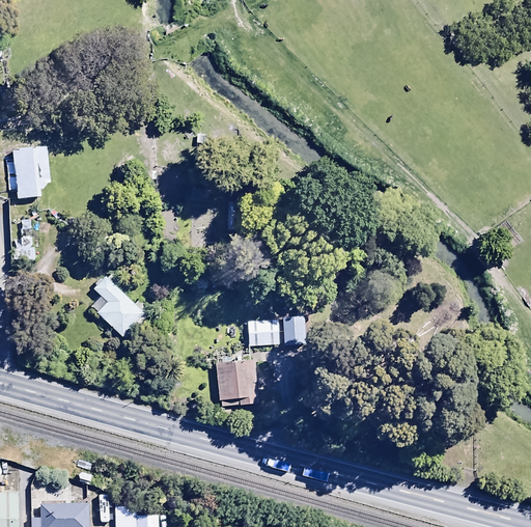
[(196,130),(196,142),(206,142),(207,130),(196,130)]
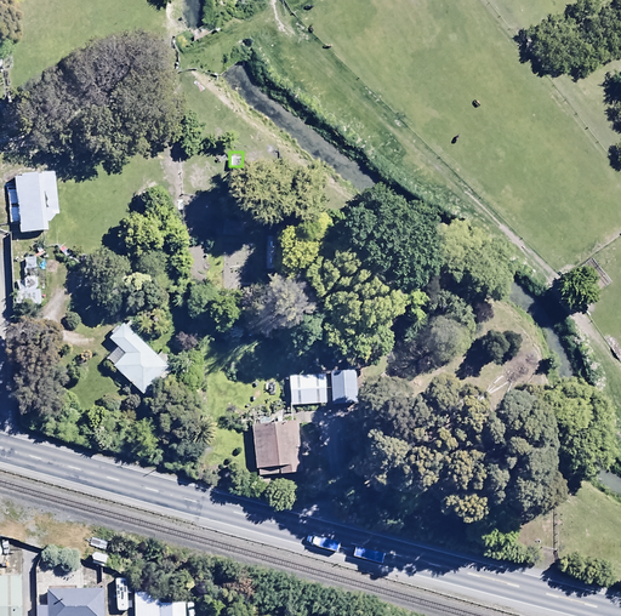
[(55,214),(60,214),(56,170),(41,171),(46,226),(56,226),(55,214)]
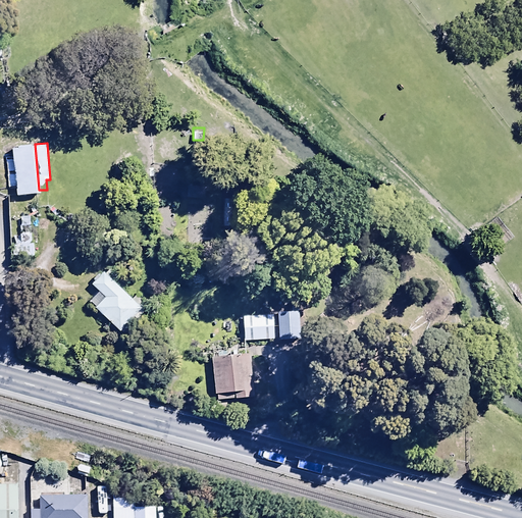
[(34,243),(13,244),(15,257),(35,255),(34,243)]
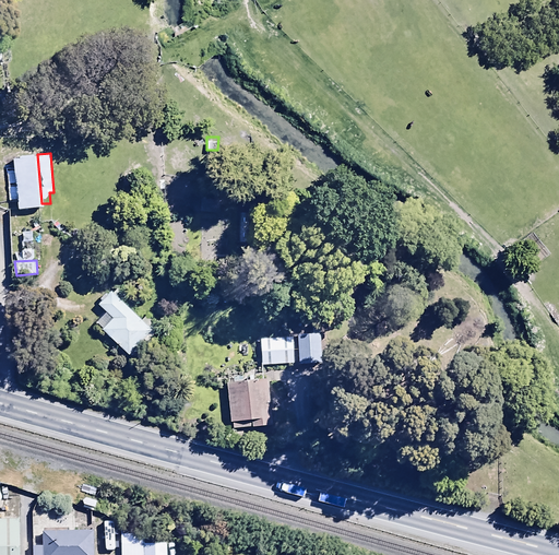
[(113,318),(103,329),(132,356),(162,325),(149,311),(141,320),(110,292),(98,305),(113,318)]
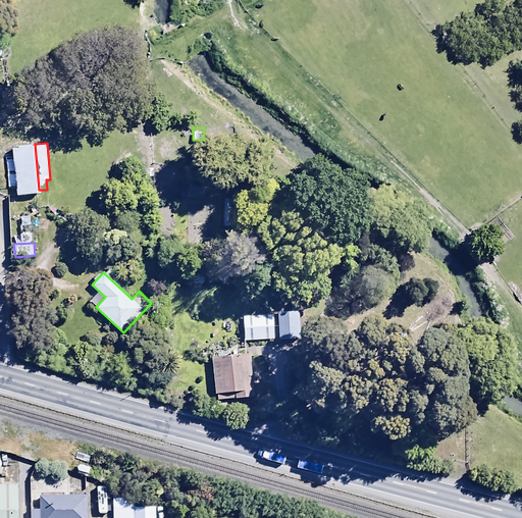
[(288,311),(277,311),(278,339),(301,338),(300,311),(294,311),(294,306),(288,306),(288,311)]
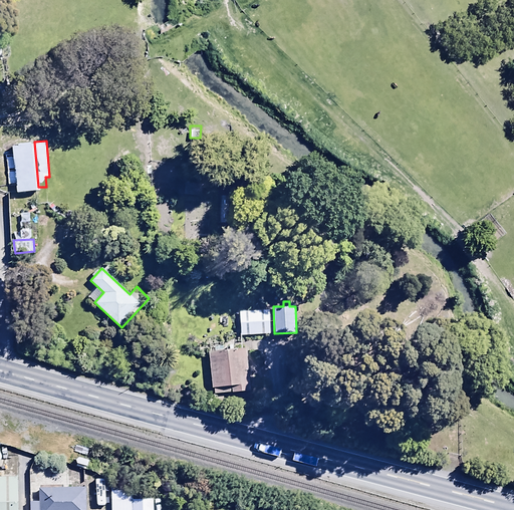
[(241,334),(270,333),(270,310),(240,311),(241,334)]
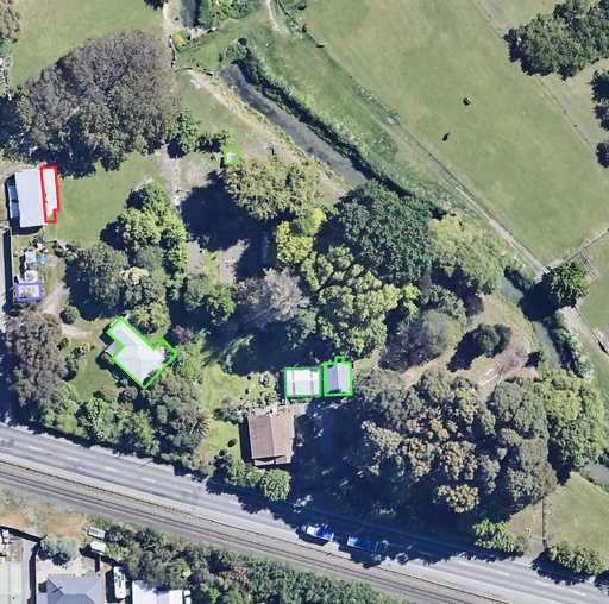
[(292,411),(248,416),(252,460),(253,460),(255,466),(297,461),(292,411)]
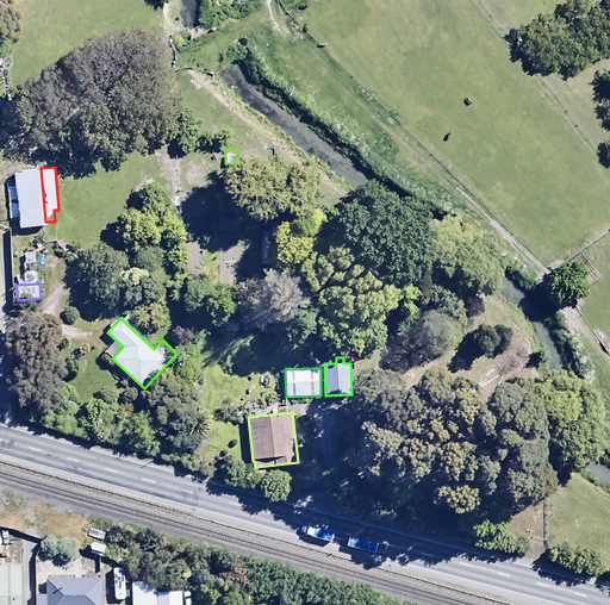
[(29,604),(29,560),(0,560),(0,604),(29,604)]
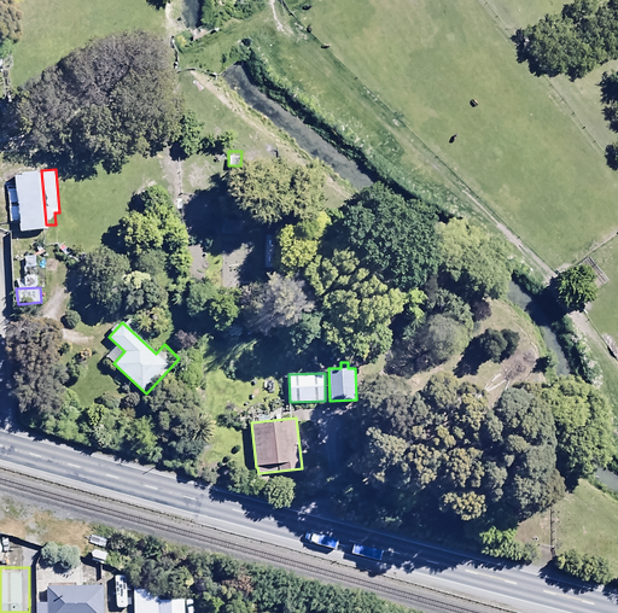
[(104,612),(104,584),(47,584),(47,601),(36,601),(36,612),(104,612)]
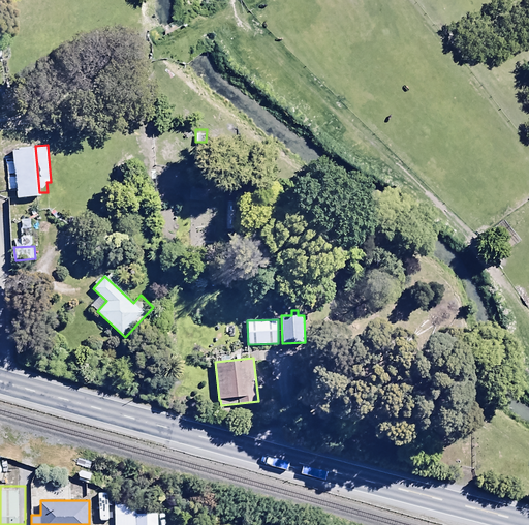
[(157,524),(158,513),(115,514),(115,524),(157,524)]
